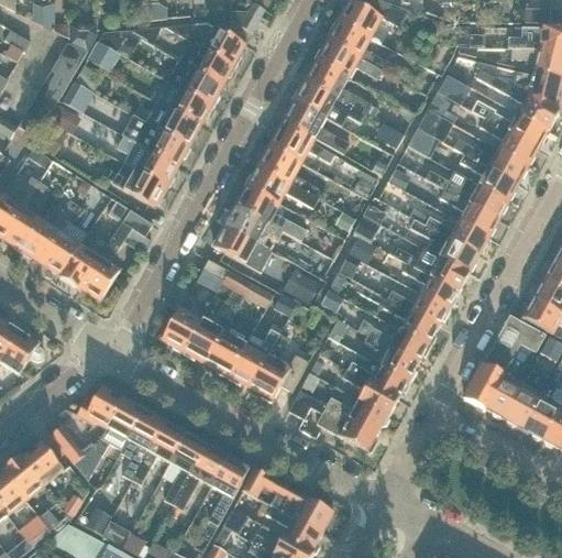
[(0,2),(15,10),(14,0),(0,0),(0,2)]
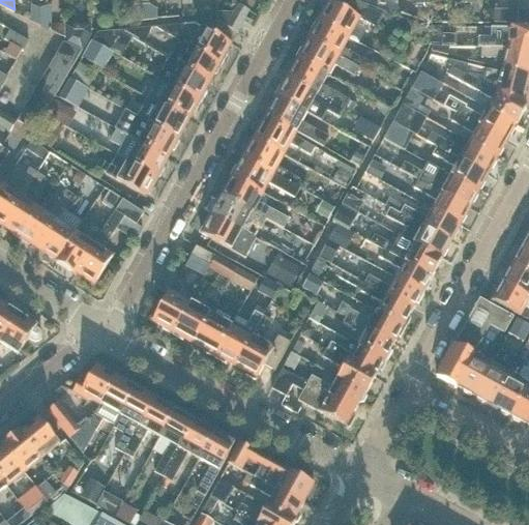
[(30,0),(31,17),(39,22),(38,0),(30,0)]
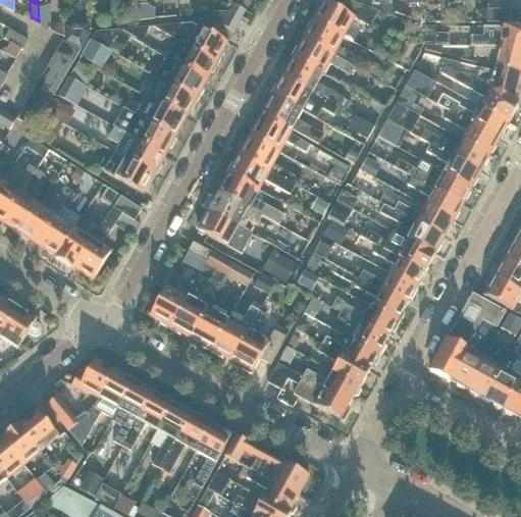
[(190,8),(205,8),(204,0),(190,0),(190,8)]
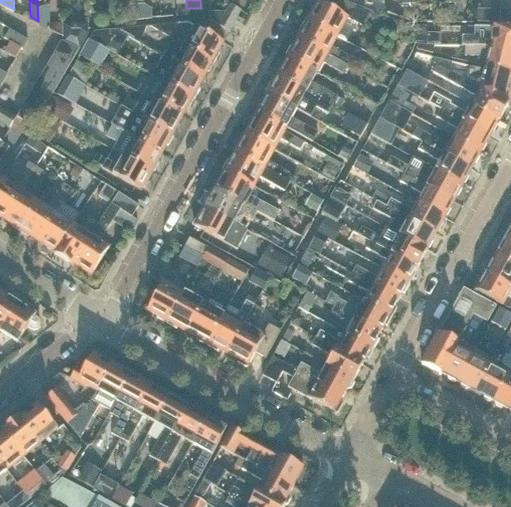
[(244,1),(242,0),(230,0),(230,1),(219,22),(229,28),(244,1)]
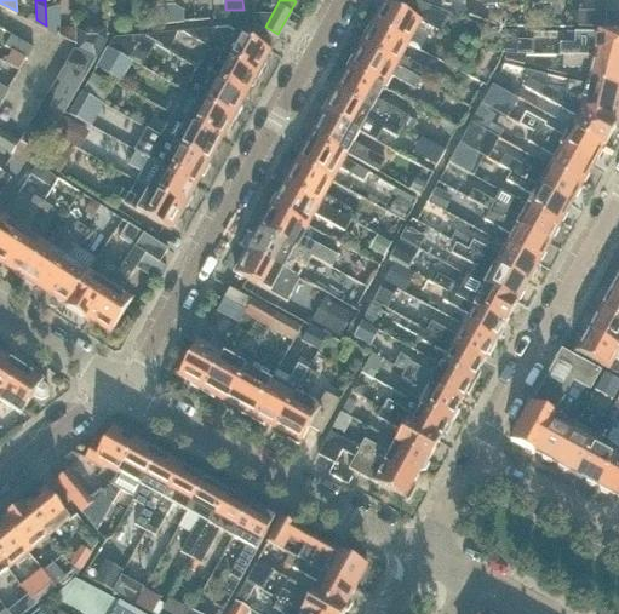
[(451,10),(441,6),(424,0),(407,0),(403,7),(390,0),(384,0),(379,9),(377,7),(370,19),(407,40),(420,17),(441,28),(451,10)]
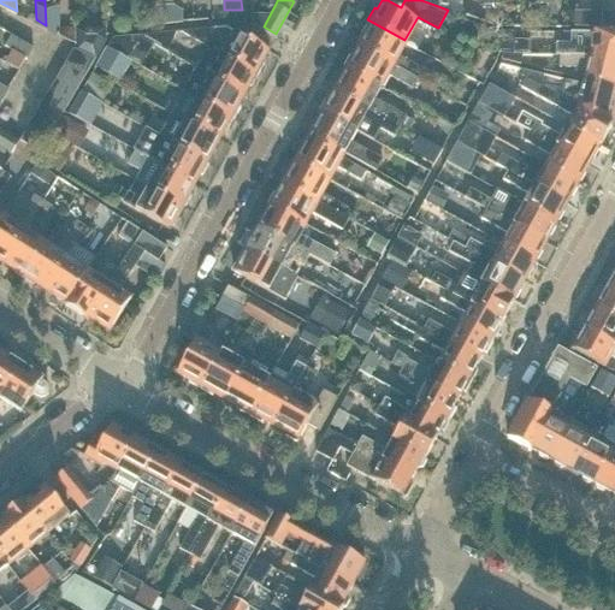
[(601,22),(601,7),(601,0),(592,0),(591,9),(573,9),(573,24),(593,24),(599,22),(601,22)]
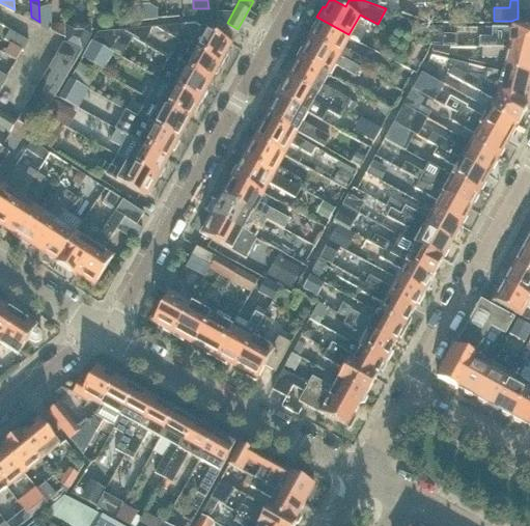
[(529,19),(529,6),(518,6),(518,19),(529,19)]
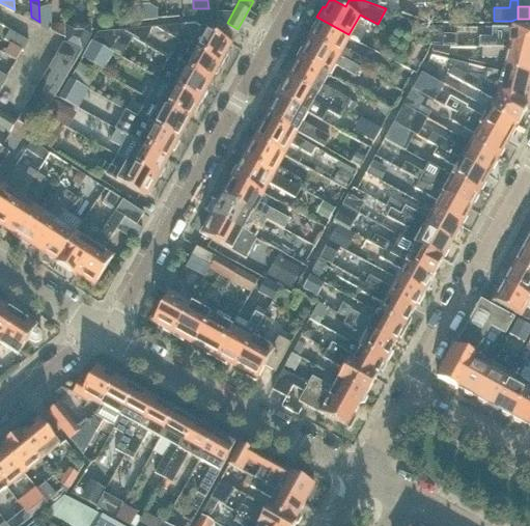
[(359,64),(364,56),(343,45),(349,34),(316,17),(311,26),(313,27),(308,36),(359,64)]
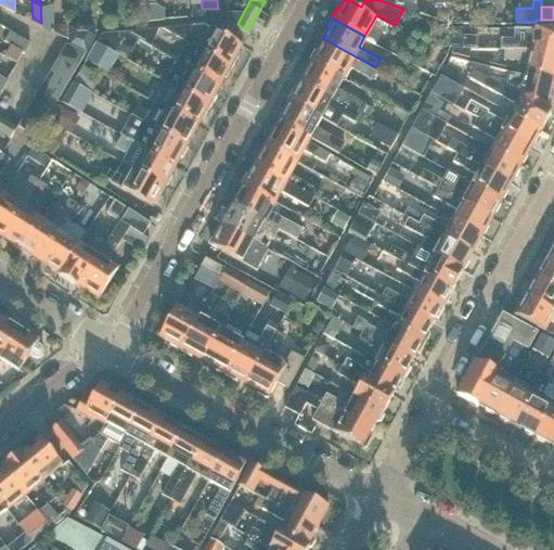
[(85,50),(92,38),(95,33),(95,21),(67,21),(67,41),(85,50)]
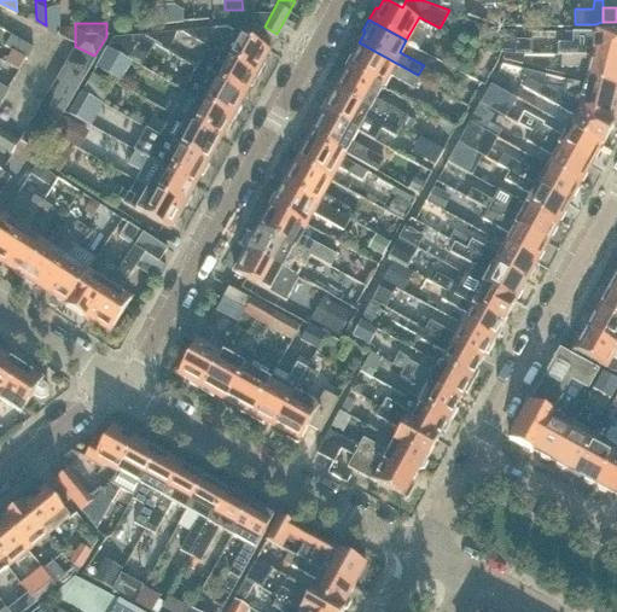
[(205,41),(215,23),(181,28),(205,41)]
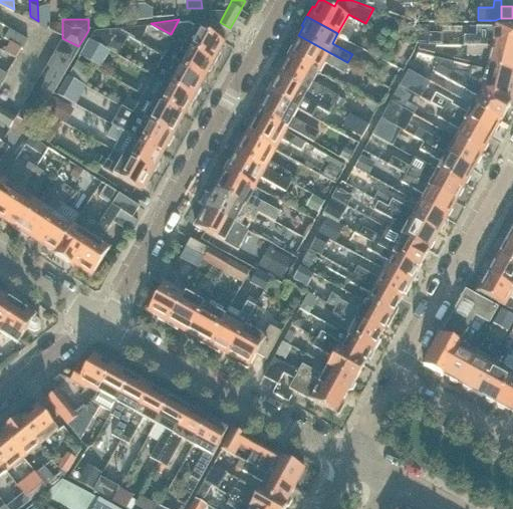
[(3,34),(21,45),(27,36),(9,25),(1,20),(0,22),(0,30),(4,33),(3,34)]
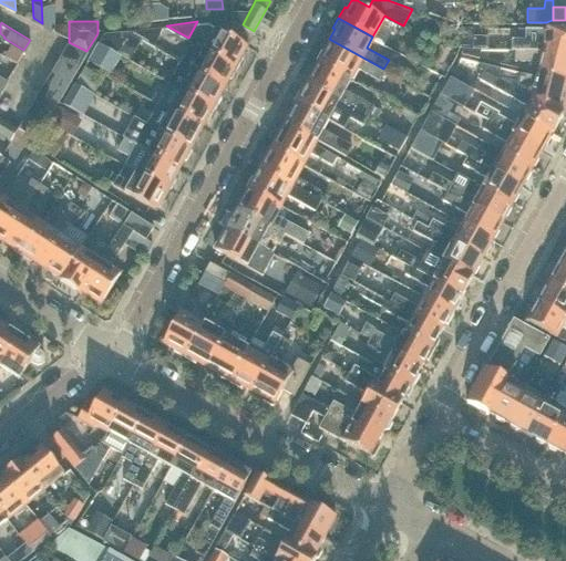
[(473,44),(473,24),(460,24),(458,43),(473,44)]
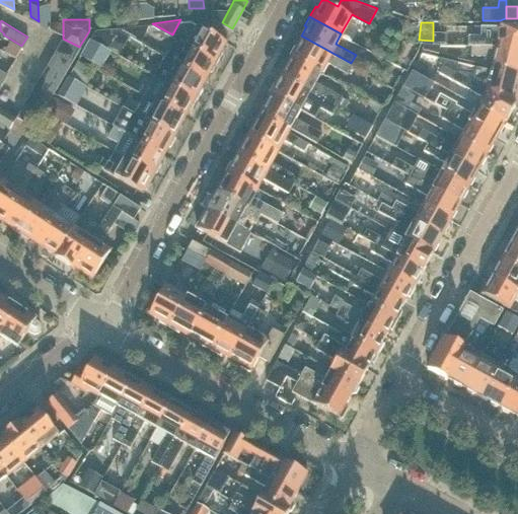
[(140,41),(149,23),(115,26),(140,41)]
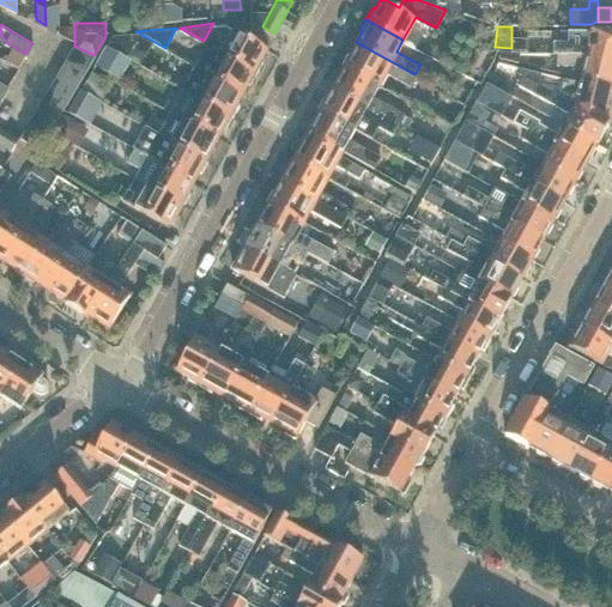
[(261,56),(267,46),(234,28),(220,50),(256,70),(264,58),(261,56)]
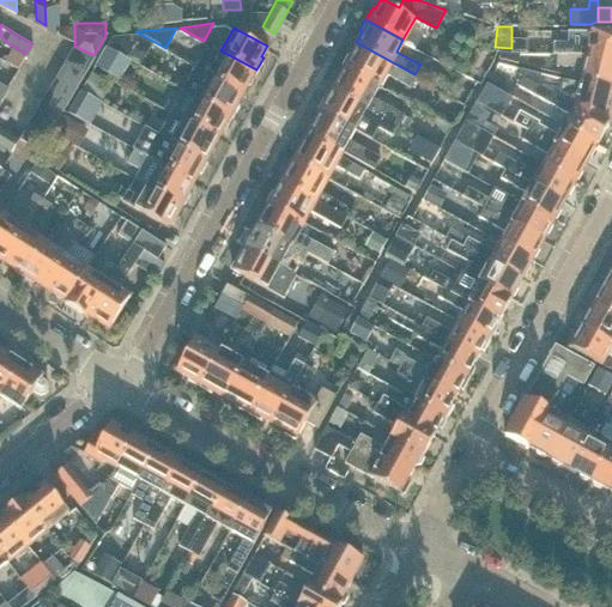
[(611,52),(611,28),(587,29),(587,41),(556,40),(556,50),(611,52)]
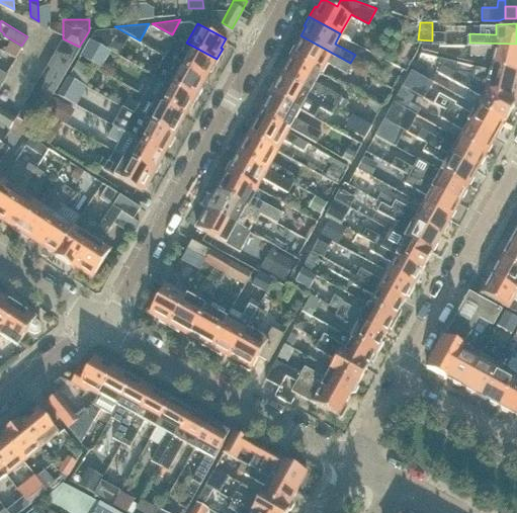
[(90,37),(104,46),(110,33),(106,31),(106,28),(94,29),(90,37)]
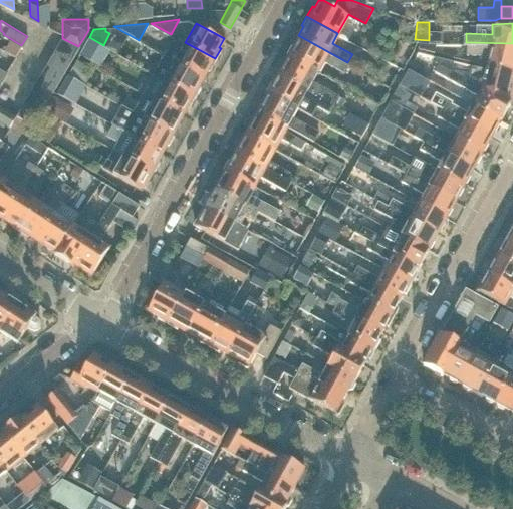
[(347,62),(298,35),(294,43),(292,42),(286,52),(317,69),(323,59),(343,70),(347,62)]
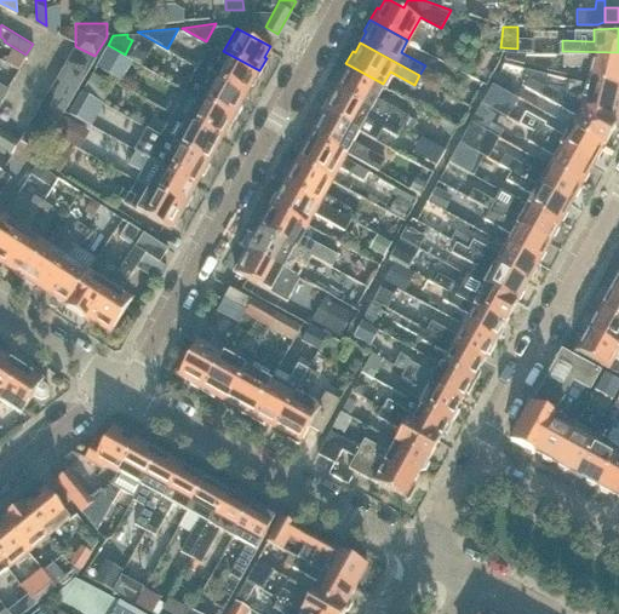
[(74,45),(63,63),(84,75),(95,56),(75,46),(74,45)]
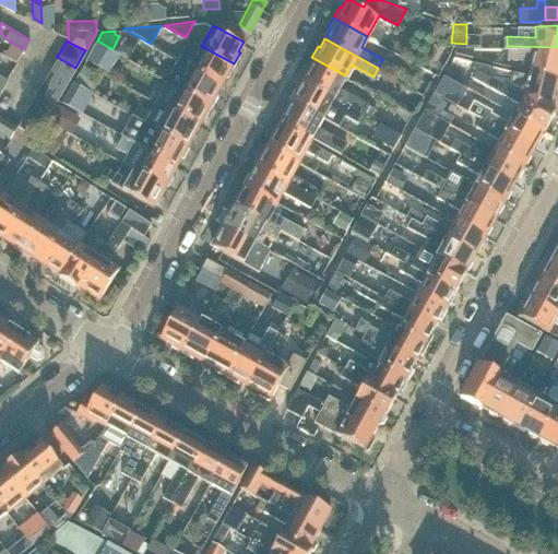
[(105,62),(113,49),(97,40),(90,54),(105,62)]
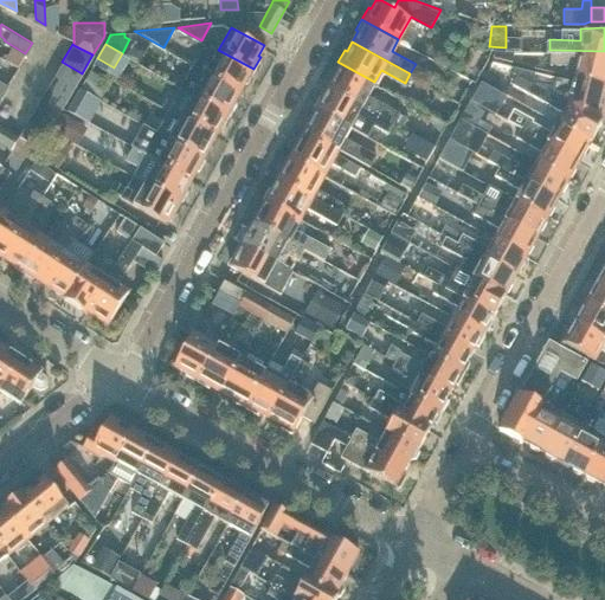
[(512,58),(513,50),(495,47),(494,56),(512,58)]
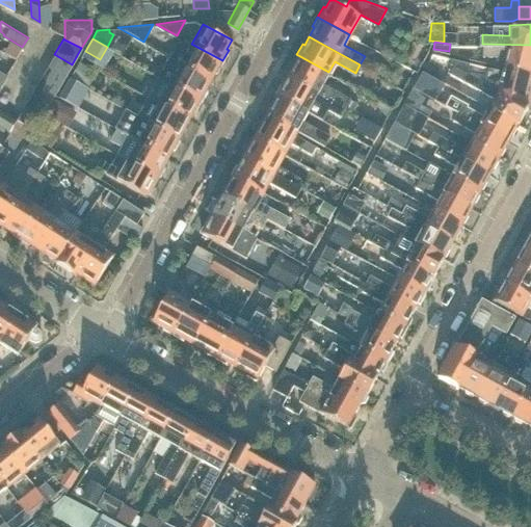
[(217,71),(222,60),(191,44),(185,55),(175,49),(169,56),(210,79),(215,70),(217,71)]
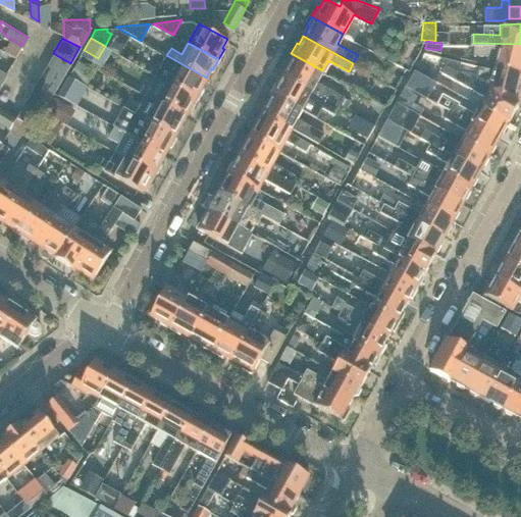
[(520,44),(473,43),(472,53),(497,53),(495,63),(520,69),(520,44)]
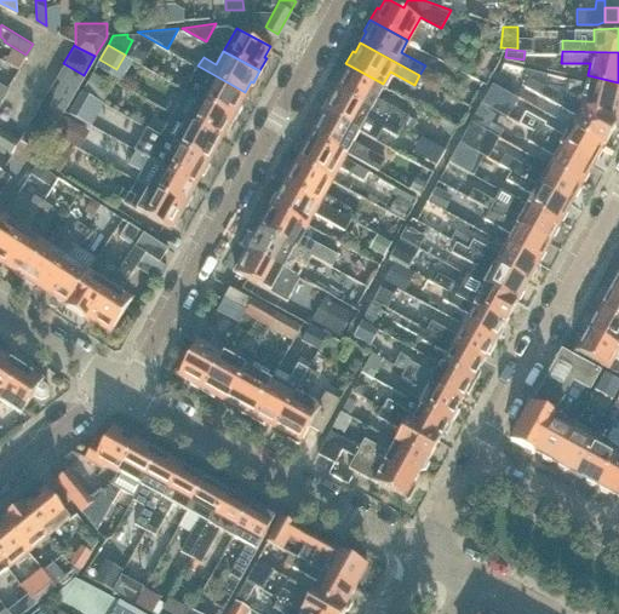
[(544,82),(546,70),(504,61),(529,75),(544,82)]
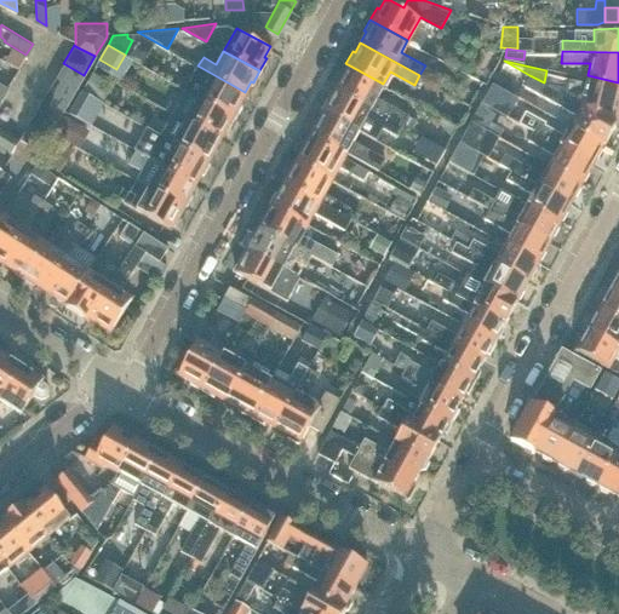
[(63,63),(56,75),(76,87),(84,75),(63,63)]
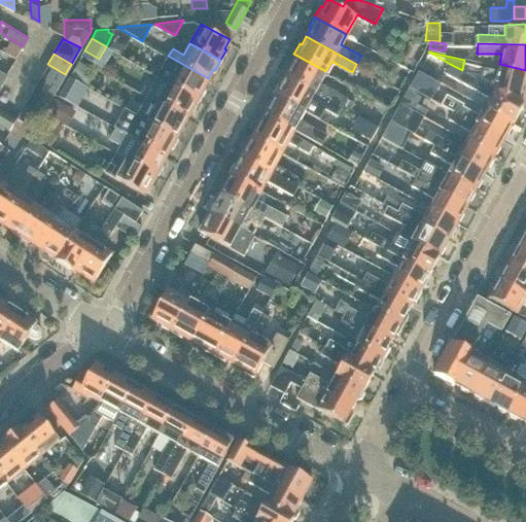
[(348,108),(353,99),(320,80),(325,71),(293,54),(288,64),(290,65),(285,73),(342,105),(348,108)]
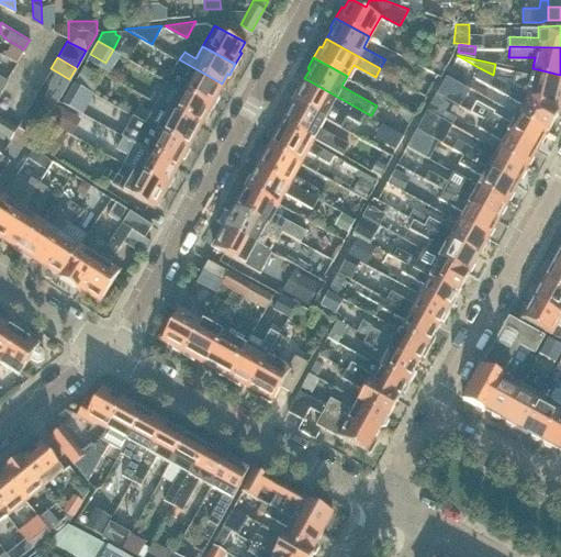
[(213,104),(219,93),(216,92),(222,84),(179,59),(168,80),(180,86),(213,104)]
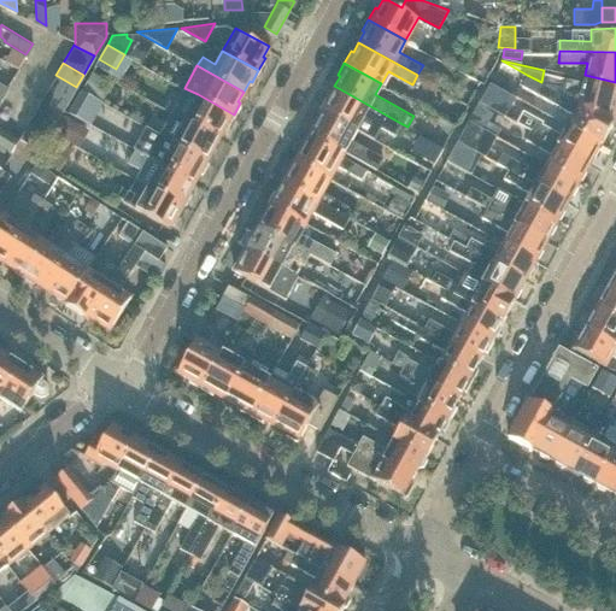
[(81,88),(92,93),(100,98),(111,80),(92,69),(81,88)]
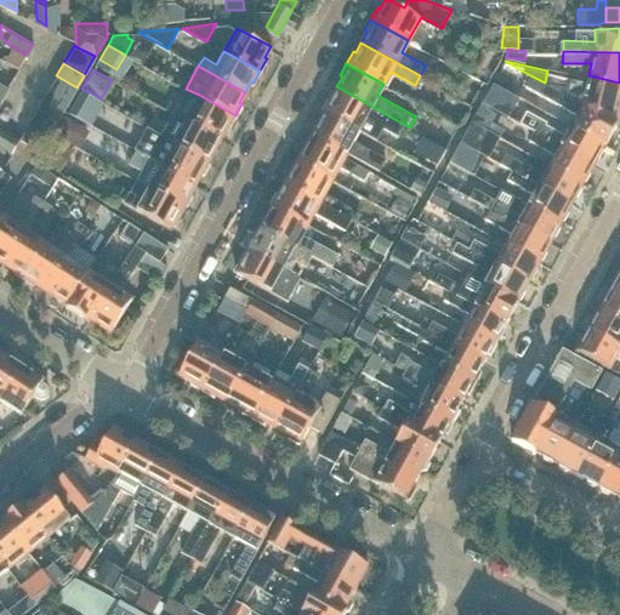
[(56,75),(49,87),(69,100),(77,87),(56,75)]
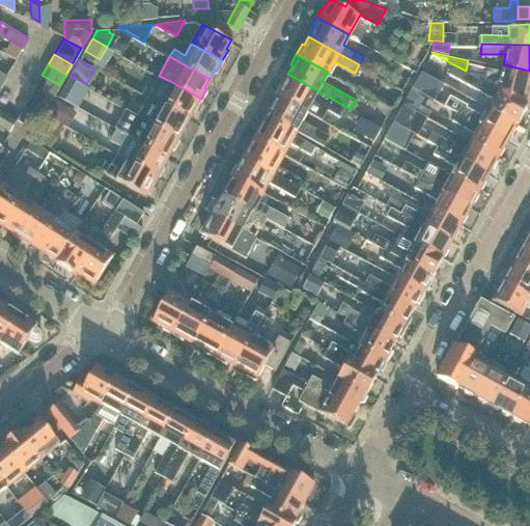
[(483,81),(466,71),(453,64),(449,72),(493,95),(487,105),(515,120),(518,121),(527,104),(483,81)]
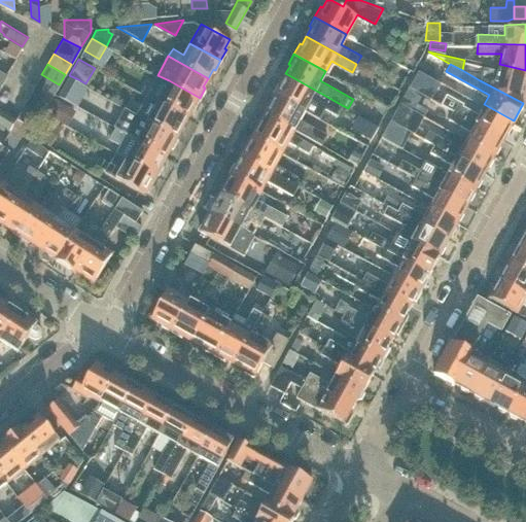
[(522,98),(525,82),(525,74),(483,64),(480,80),(523,103),(520,101),(521,98),(522,98)]
